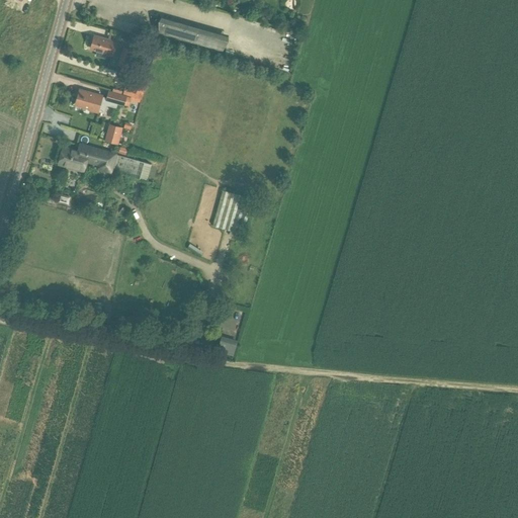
[(205,30),(163,18),(159,35),(201,47),(205,30)]
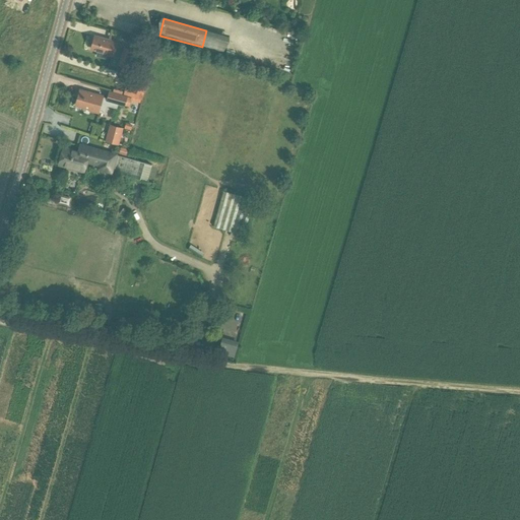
[(276,29),(274,37),(288,41),(290,34),(276,29)]
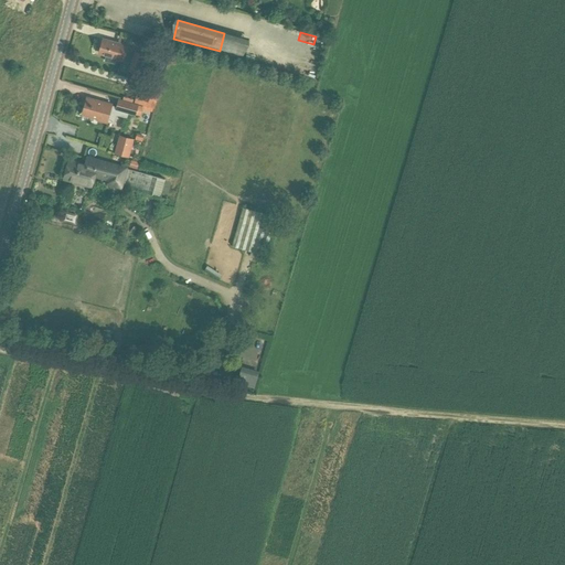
[(100,44),(99,49),(100,50),(100,52),(107,54),(105,60),(115,63),(116,57),(124,60),(127,48),(123,46),(123,44),(120,43),(104,39),(104,40),(102,44),(100,44)]
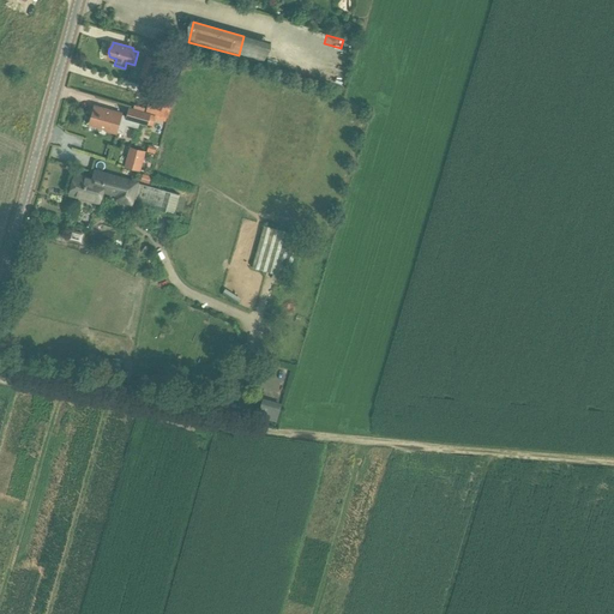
[(150,79),(156,58),(144,55),(139,77),(150,79)]
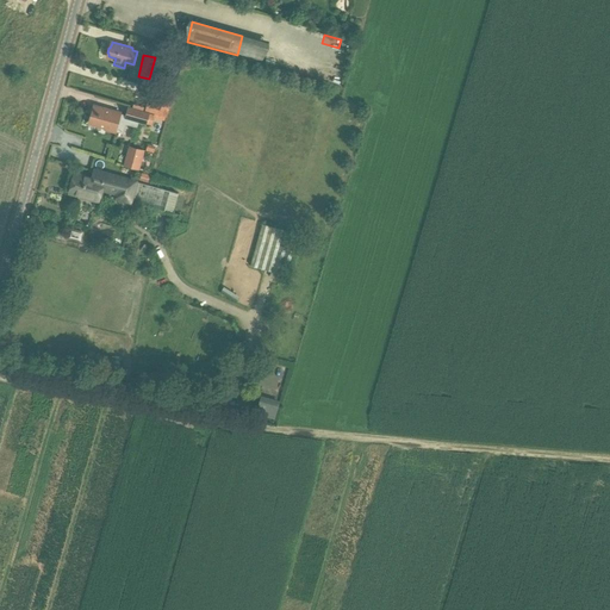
[(156,114),(173,118),(176,104),(155,99),(151,112),(135,109),(132,120),(154,125),(156,114)]
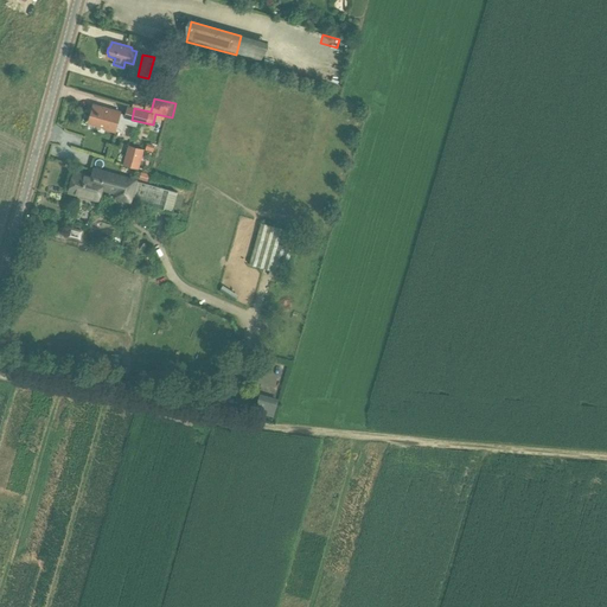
[(95,101),(89,122),(106,127),(106,128),(115,131),(121,108),(95,101)]
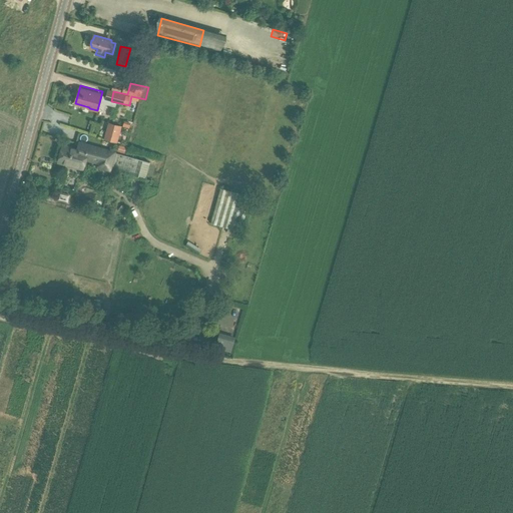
[(108,122),(103,139),(116,142),(121,125),(108,122)]
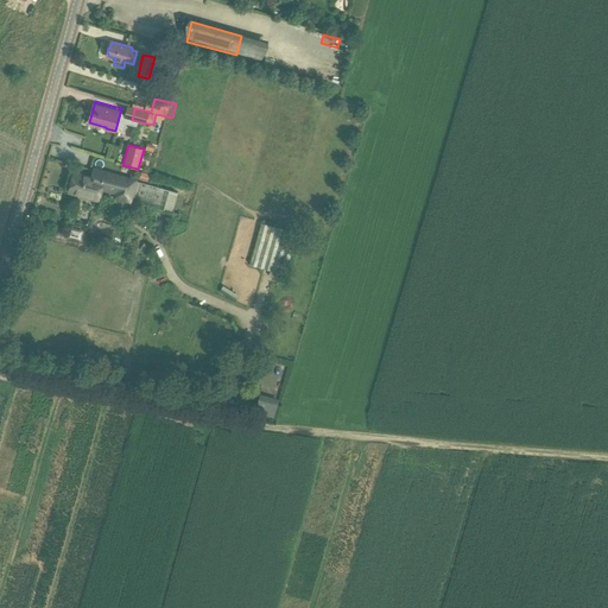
[(74,177),(69,192),(97,201),(99,196),(100,197),(102,189),(116,194),(115,197),(130,202),(171,214),(177,194),(94,168),(90,178),(87,177),(87,178),(74,177)]
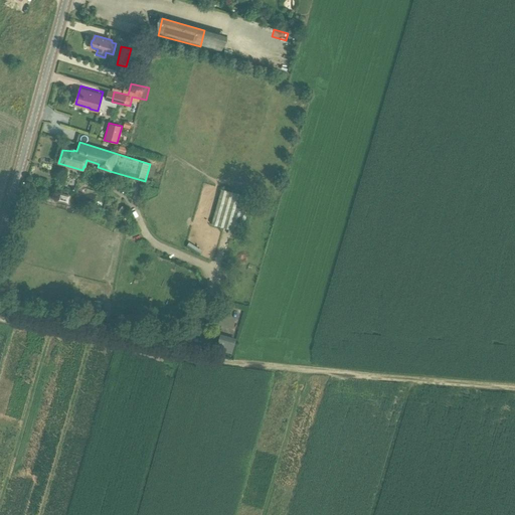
[(130,155),(132,149),(125,147),(123,153),(130,155)]
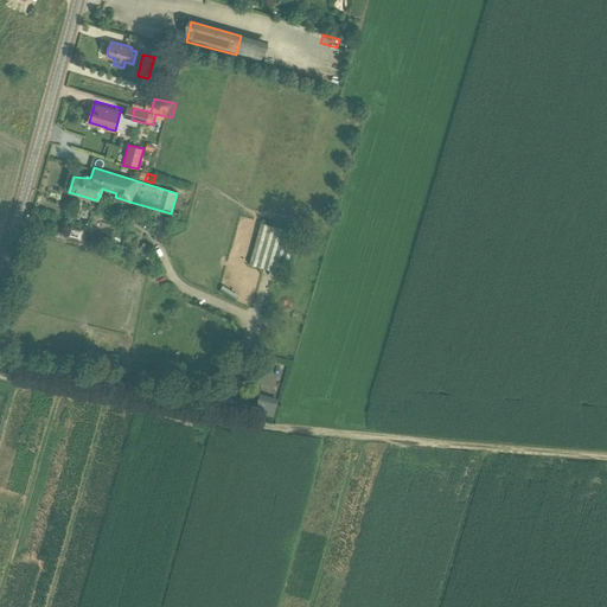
[(263,223),(251,266),(288,275),(299,234),(263,223)]
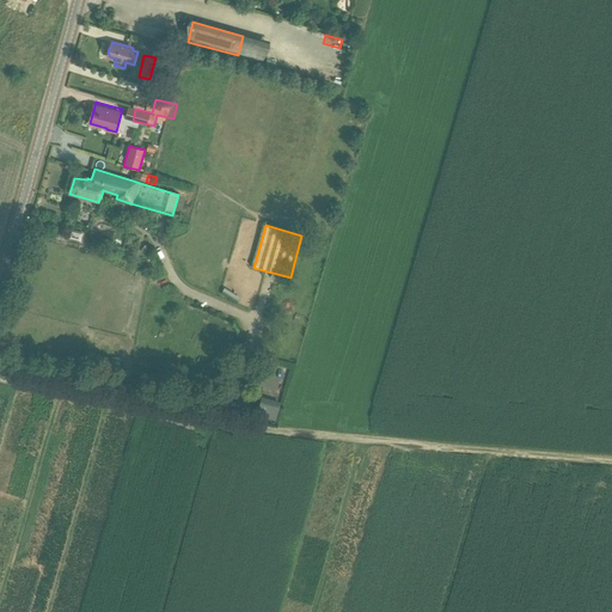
[(71,228),(68,239),(81,243),(84,232),(71,228)]
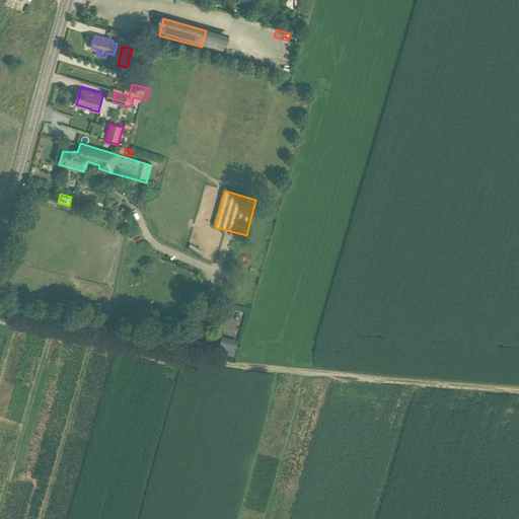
[(114,307),(101,305),(99,320),(110,323),(114,307)]
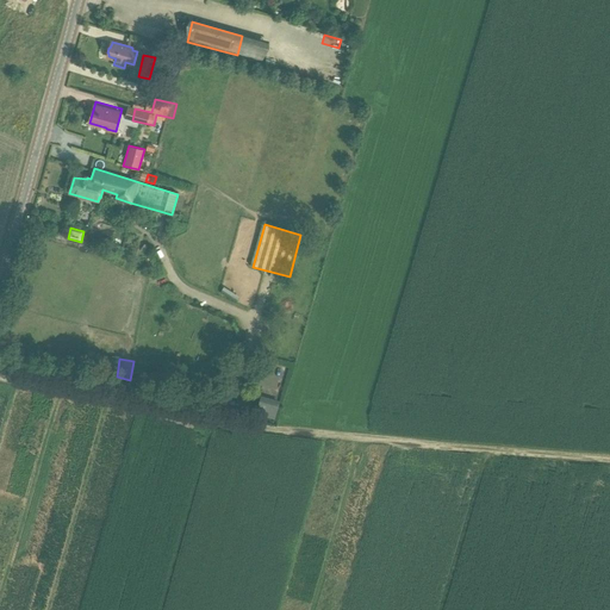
[(271,404),(268,415),(282,417),(284,406),(271,404)]
